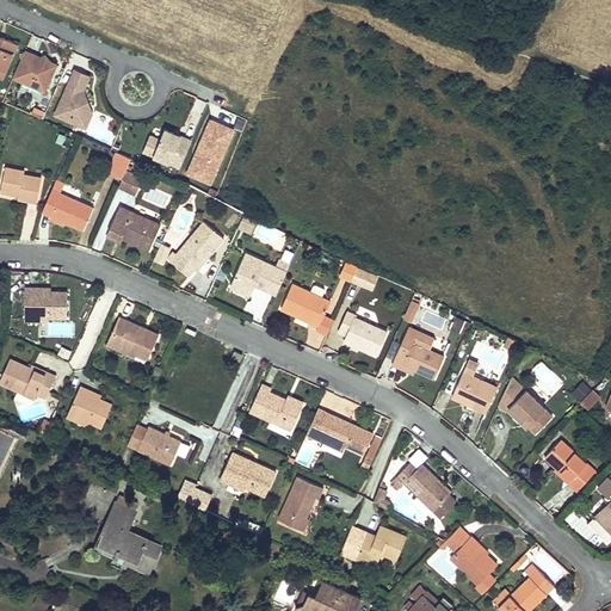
[(0,78),(1,79),(18,43),(0,36),(0,78)]
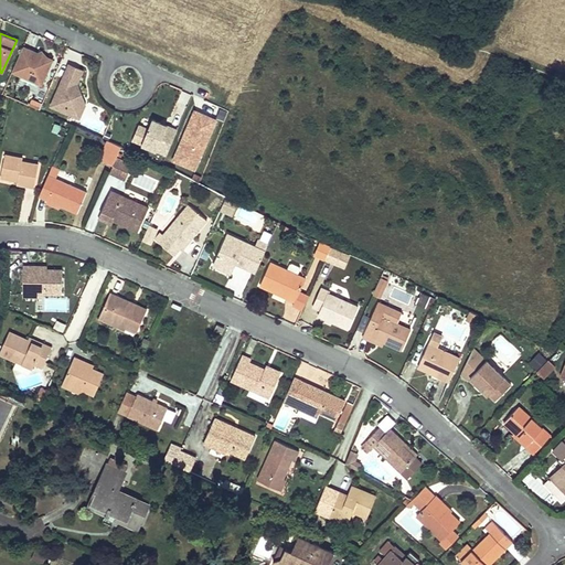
[(48,57),(42,51),(36,53),(23,46),(11,72),(42,85),(53,60),(48,57)]
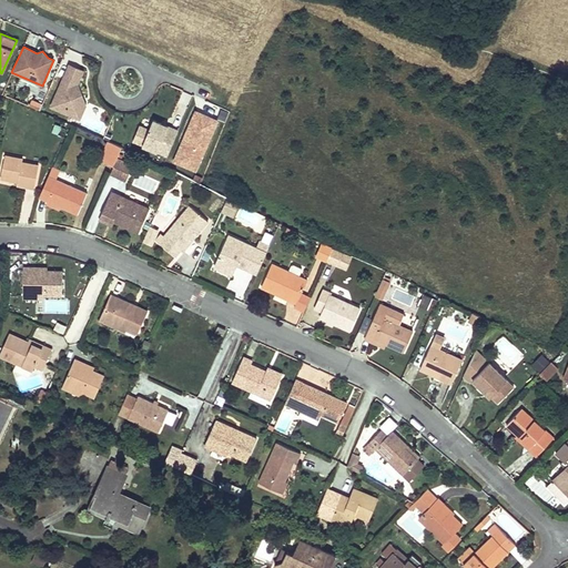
[(83,71),(70,64),(51,107),(80,120),(87,105),(78,83),(83,71)]
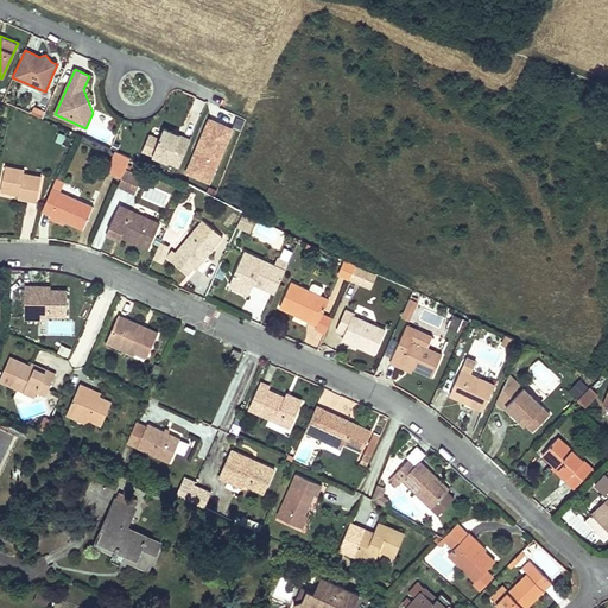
[(46,107),(50,96),(43,94),(39,106),(46,107)]
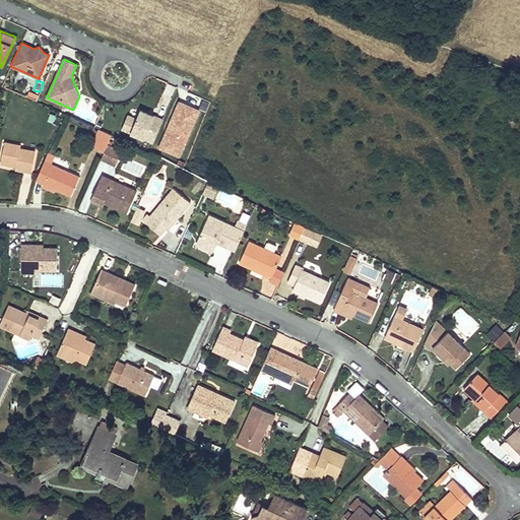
[(39,96),(29,92),(26,98),(37,102),(39,96)]
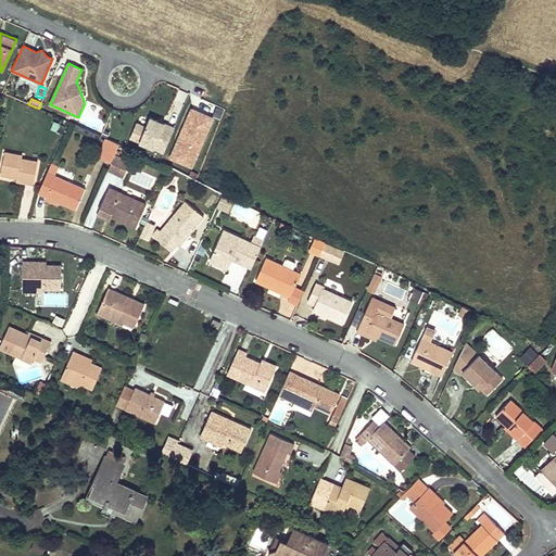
[(173,151),(194,160),(213,118),(191,109),(173,151)]
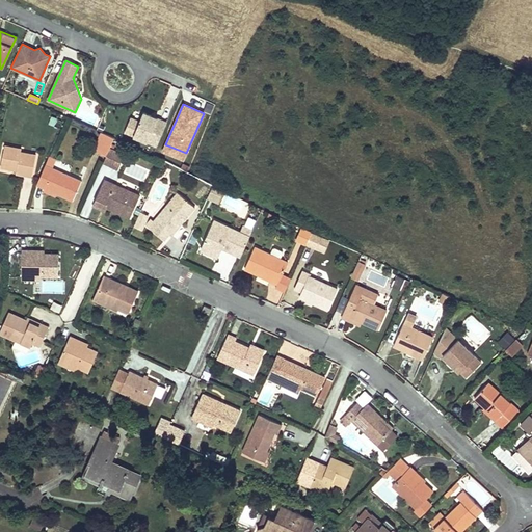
[(210,115),(214,106),(209,104),(205,112),(210,115)]
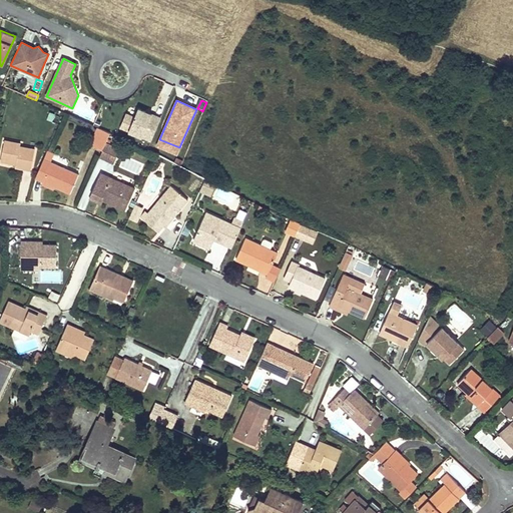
[(126,114),(120,129),(150,141),(160,119),(138,109),(134,117),(126,114)]
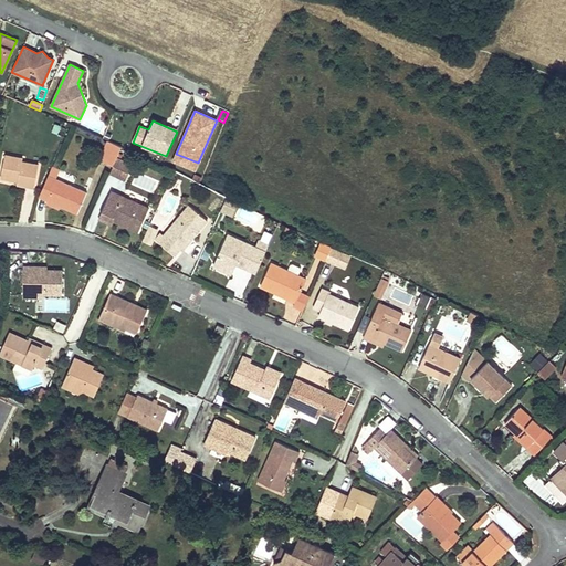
[(61,127),(54,125),(51,133),(59,135),(61,127)]
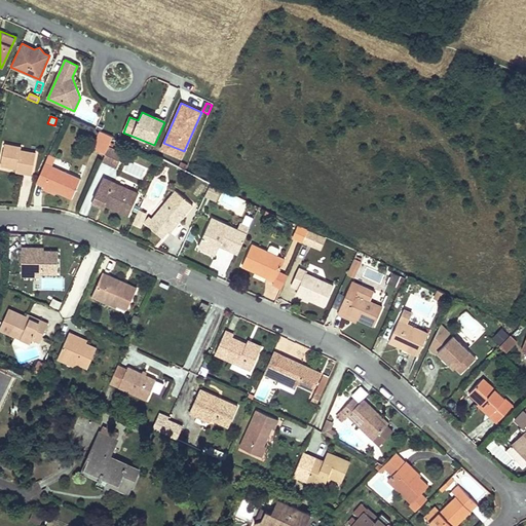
[(97,140),(110,145),(114,137),(101,130),(97,140)]
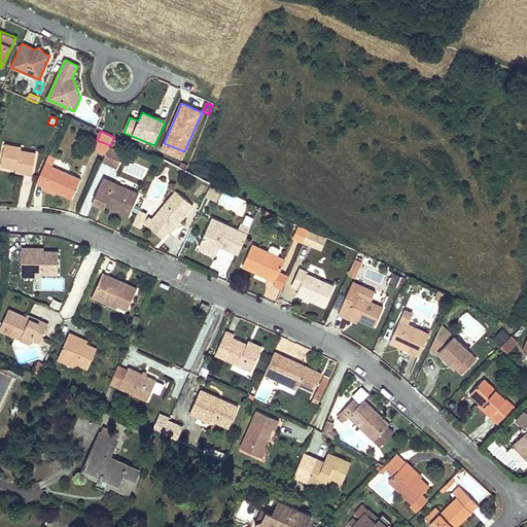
[(109,147),(110,145),(97,140),(93,149),(106,154),(109,147)]
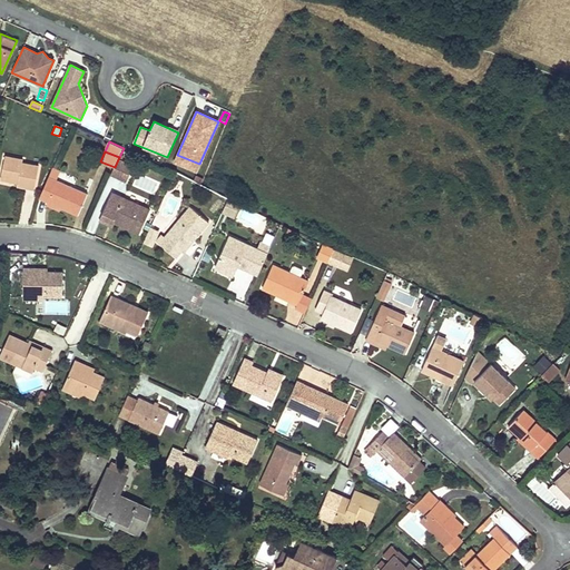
[(197,172),(199,164),(177,155),(175,161),(197,172)]
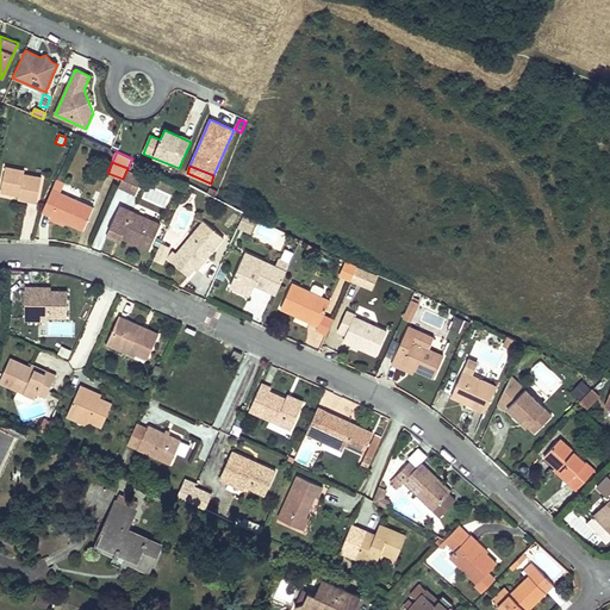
[(6,167),(0,192),(19,195),(18,199),(37,203),(42,178),(24,174),(25,170),(6,167)]
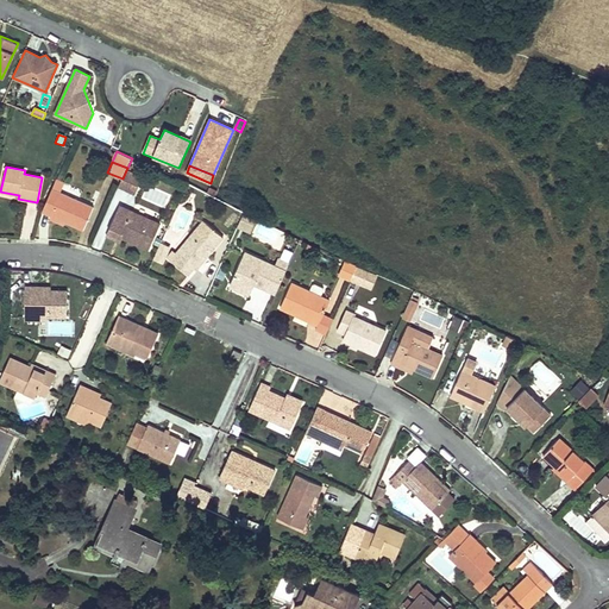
[(126,170),(123,179),(119,186),(136,193),(143,177),(126,170)]
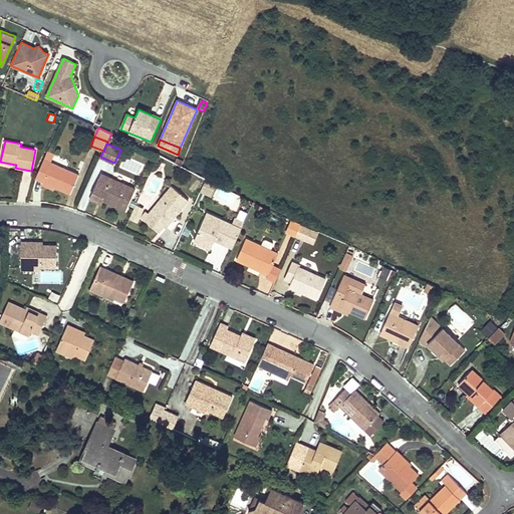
[(47,151),(44,160),(51,163),(55,155),(47,151)]
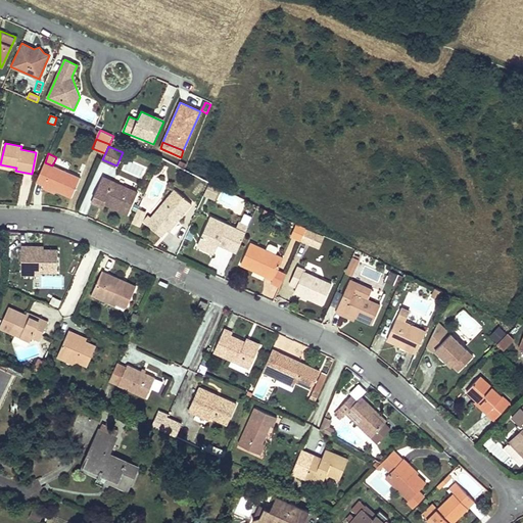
[(52,165),(45,162),(36,181),(44,185),(43,187),(54,192),(55,190),(72,197),(80,178),(52,165)]
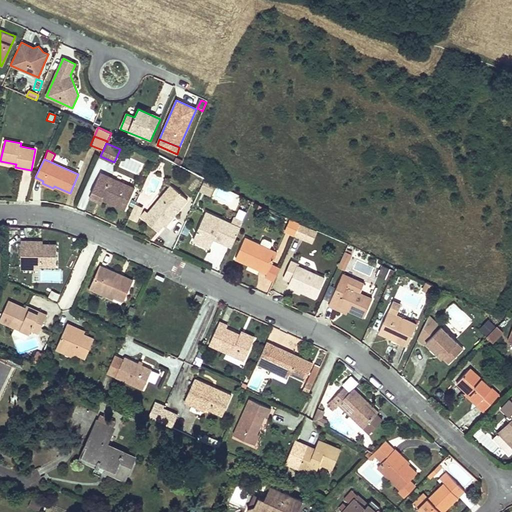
[(91,194),(104,199),(125,209),(135,188),(101,173),(91,194)]
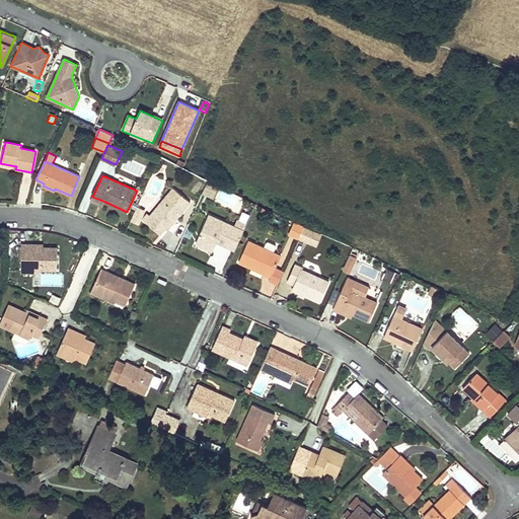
[(203,192),(213,196),(218,184),(208,180),(203,192)]
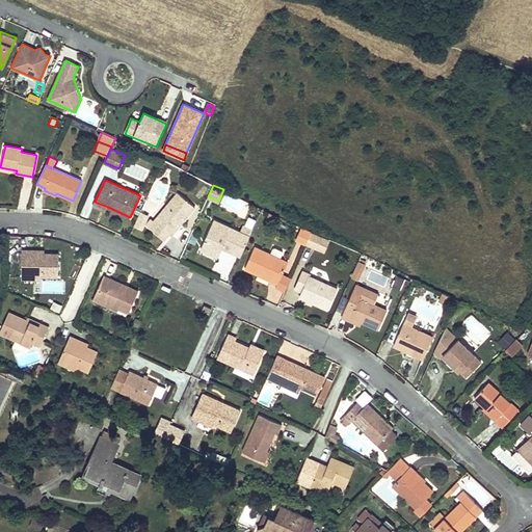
[(179,221),(181,223),(195,207),(178,192),(154,220),(156,222),(151,229),(164,240),(169,234),(179,221)]
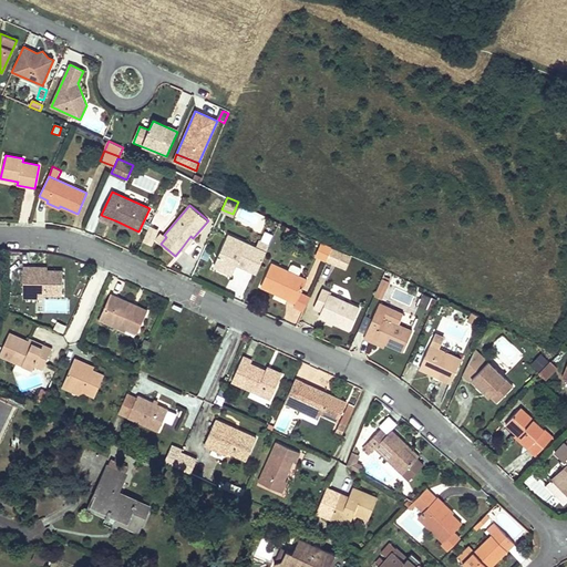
[(113,225),(115,220),(101,215),(99,218),(113,225)]
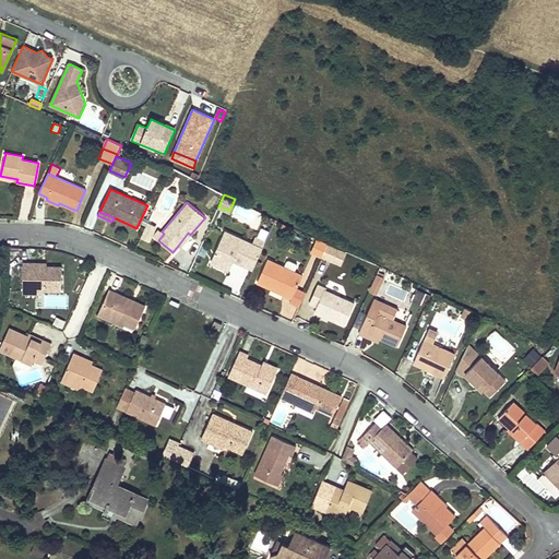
[(141,237),(149,240),(155,226),(147,223),(141,237)]
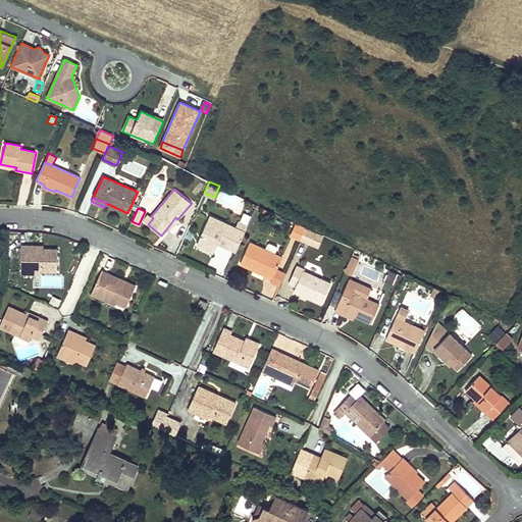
[(245,232),(237,228),(210,216),(197,245),(214,252),(218,243),(237,251),(245,232)]
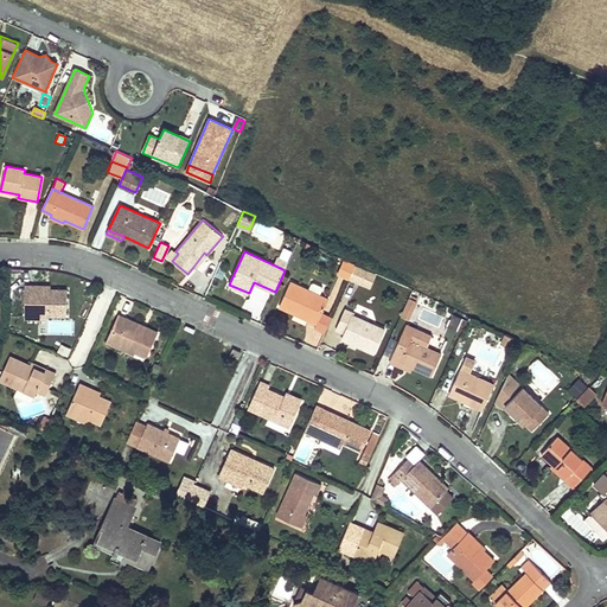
[(196,268),(206,255),(204,253),(193,267),(196,268)]
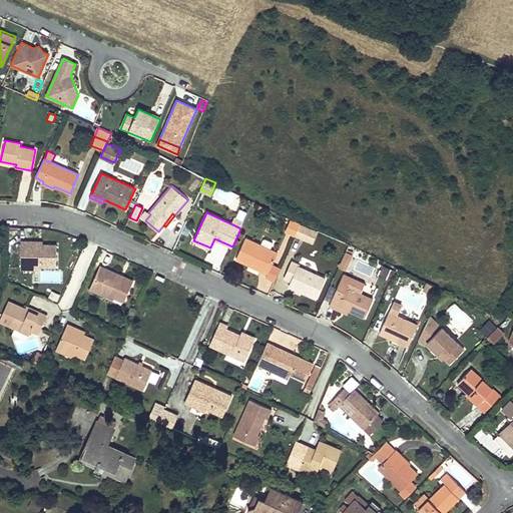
[(235,218),(232,224),(240,228),(243,221),(235,218)]
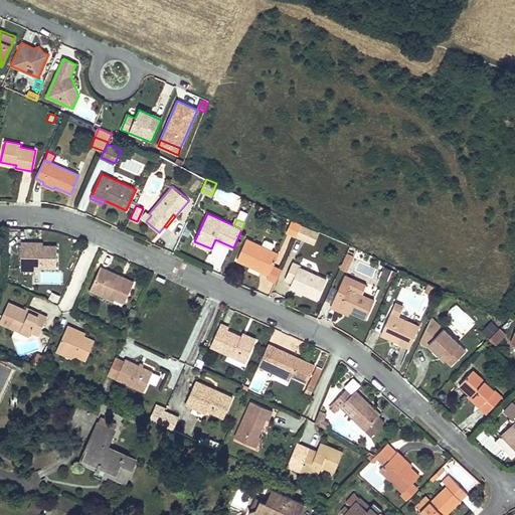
[(297,235),(302,224),(292,220),(286,232),(296,236),(297,235)]
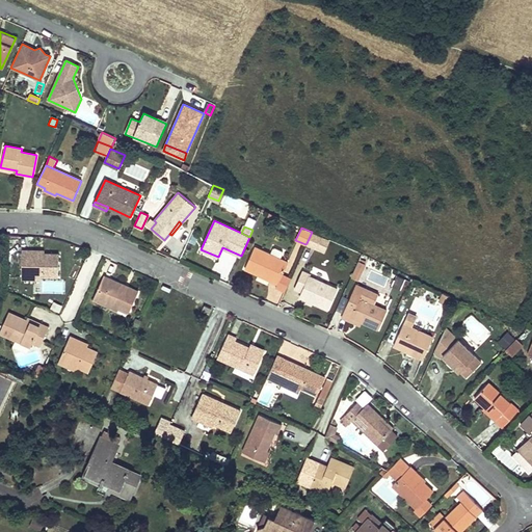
[(312,232),(307,243),(317,248),(322,237),(312,232)]
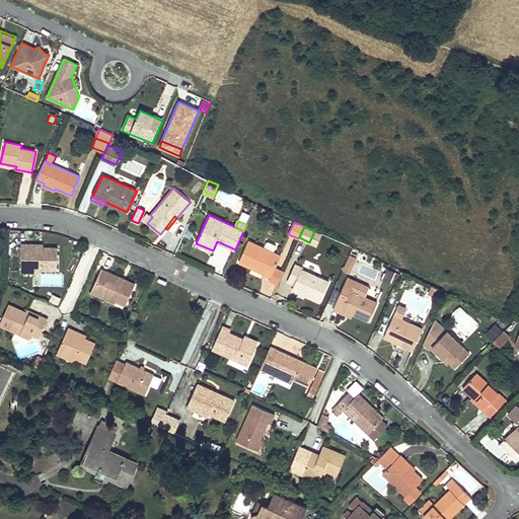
[(321,234),(314,231),(309,242),(316,245),(321,234)]
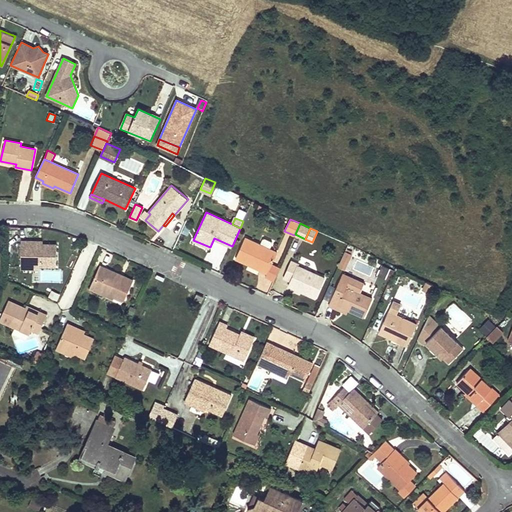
[(270,249),(260,244),(245,237),(236,259),(248,265),(249,262),(261,267),(260,270),(268,273),(278,252),(270,249)]
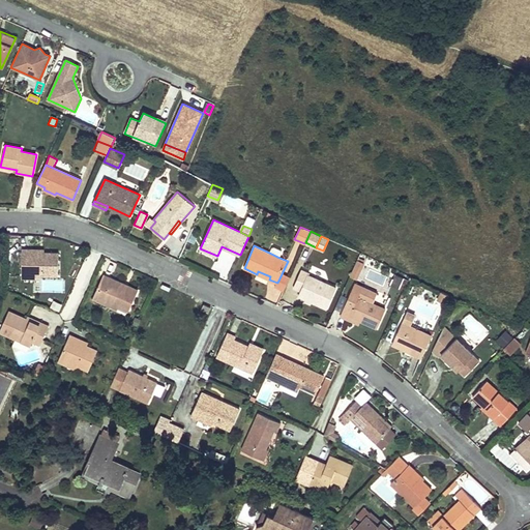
[(271,247),(269,253),(280,258),(282,252),(282,249),(274,246),(271,247)]
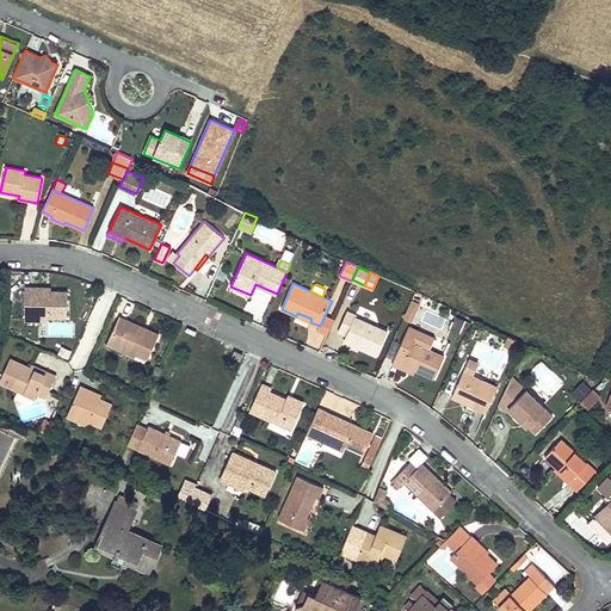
[(37,290),(37,288),(25,288),(25,316),(45,318),(67,318),(67,291),(51,291),(37,290)]
